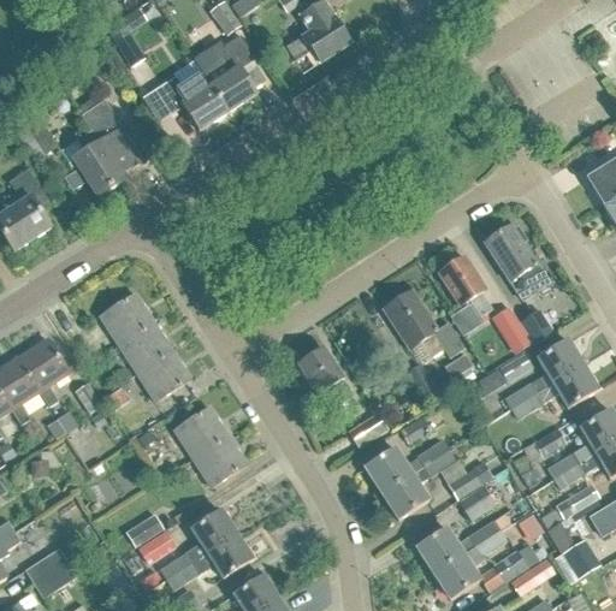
[(238,0),(231,5),(240,17),(260,3),(259,0),(238,0)]
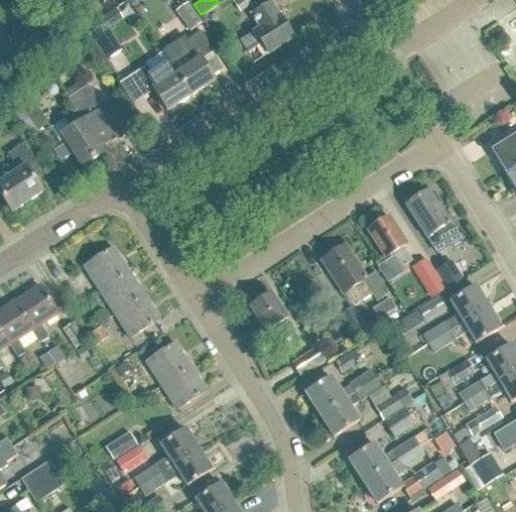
[(233,0),(239,10),(255,0),(233,0)]
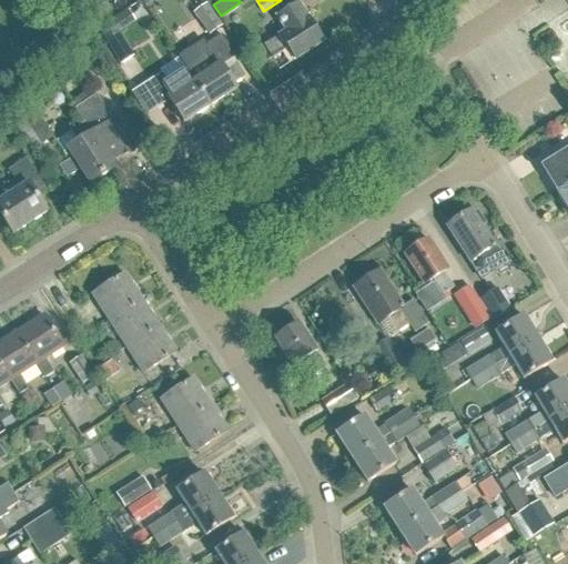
[(294,59),(324,39),(308,14),(306,16),(296,0),(276,13),(286,29),(279,33),(280,36),(264,46),(272,58),(287,48),(294,59)]
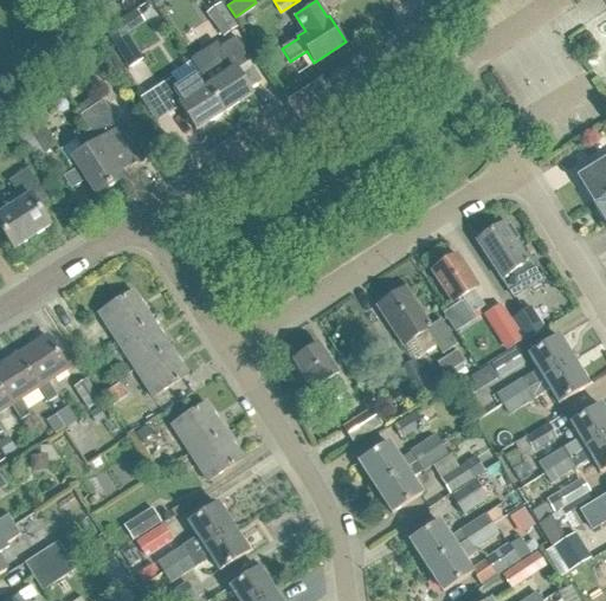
[(206,12),(223,36),(237,25),(220,2),(206,12)]
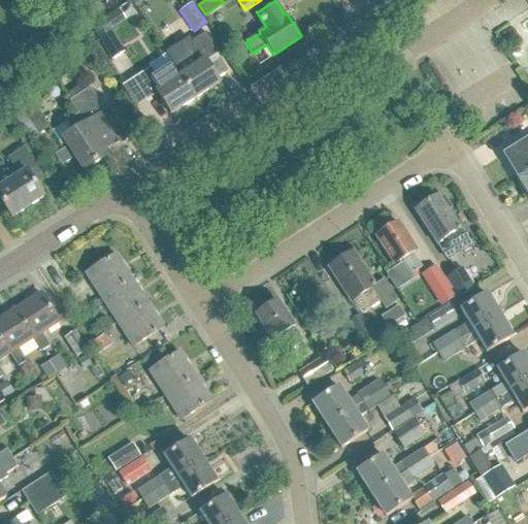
[(124,50),(109,26),(96,34),(111,58),(124,50)]
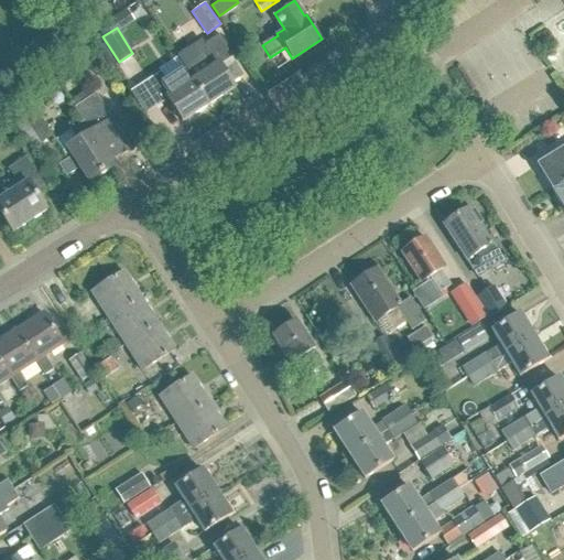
[(193,41),(175,53),(184,65),(208,103),(234,86),(218,64),(230,55),(216,33),(197,46),(193,41)]
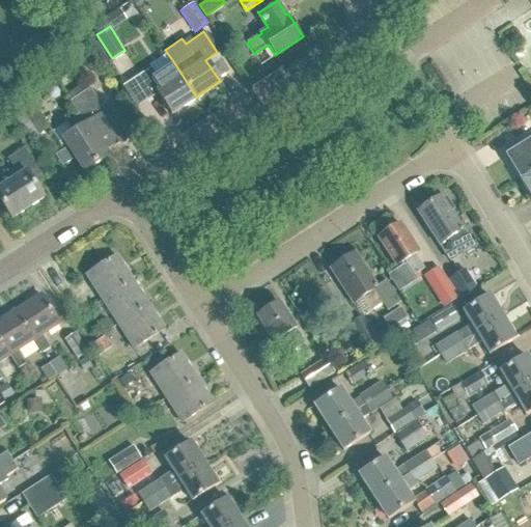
[(150,66),(133,78),(146,98),(157,91),(171,113),(196,96),(173,61),(155,73),(150,66)]
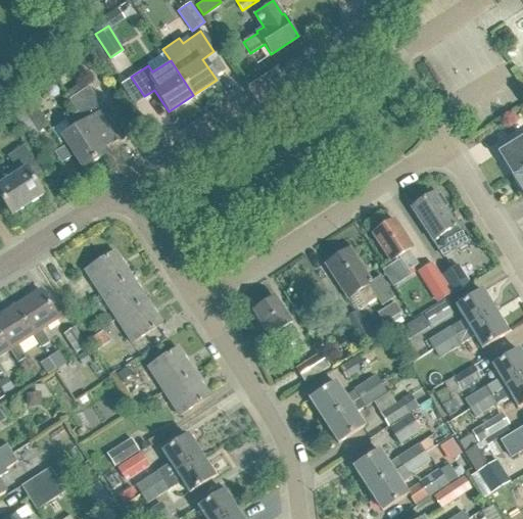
[(64,119),(73,131),(62,138),(82,169),(106,152),(103,148),(121,137),(89,88),(69,100),(77,110),(64,119)]
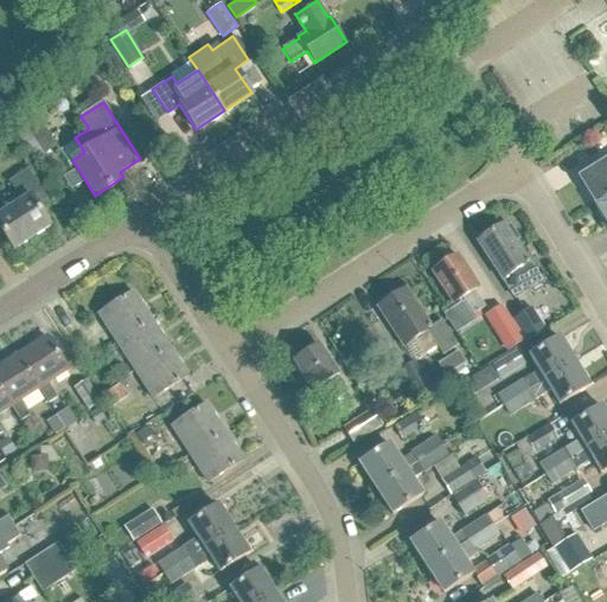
[(57,104),(42,117),(63,143),(80,130),(57,104)]
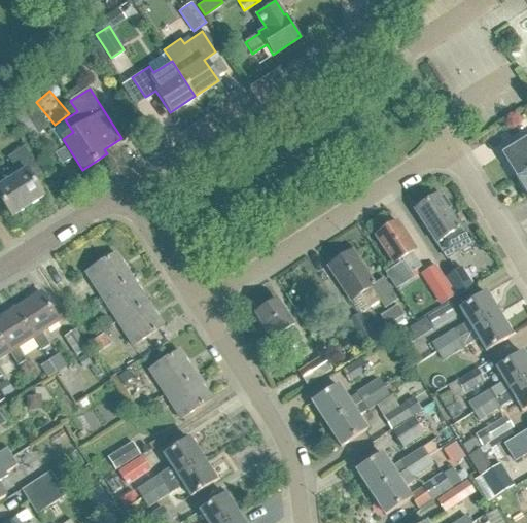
[(48,126),(33,103),(14,115),(31,138),(48,126)]
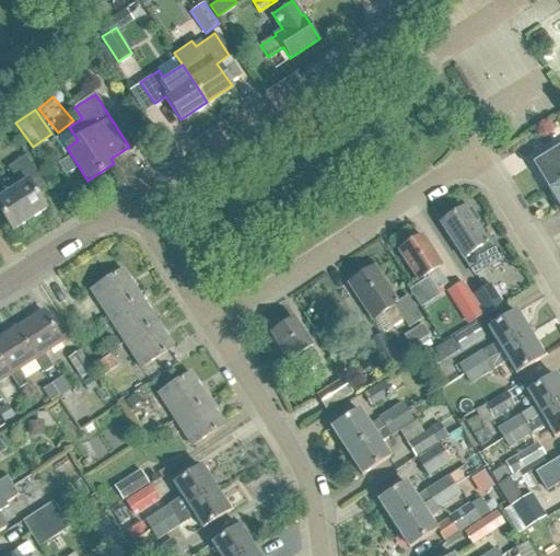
[(559,143),(533,161),(547,186),(559,177),(559,143)]
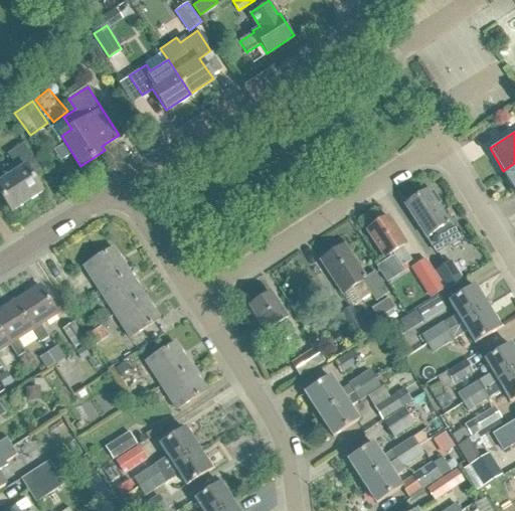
[(0,193),(11,211),(42,191),(27,167),(35,162),(23,143),(7,154),(18,170),(0,181),(0,193)]
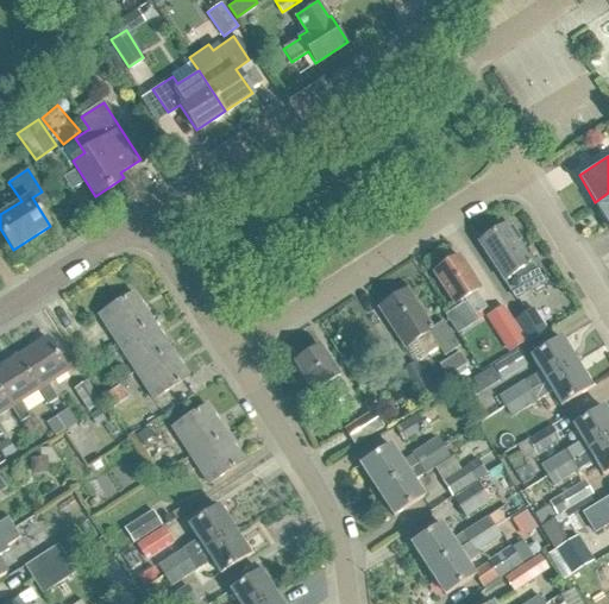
[(608,193),(595,202),(608,224),(608,193)]
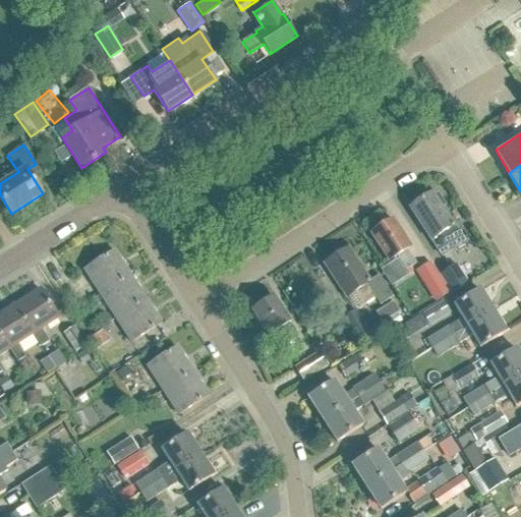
[(454,223),(452,224),(430,192),(409,207),(430,238),(431,238),(441,252),(463,238),(454,223)]
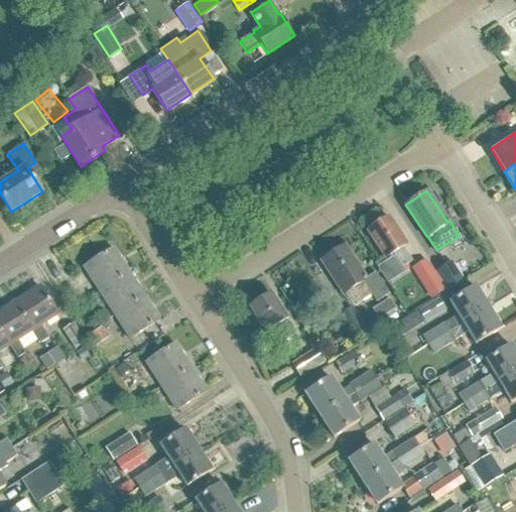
[(401,266),(412,259),(403,245),(406,243),(388,216),(367,230),(385,257),(392,252),(401,266)]
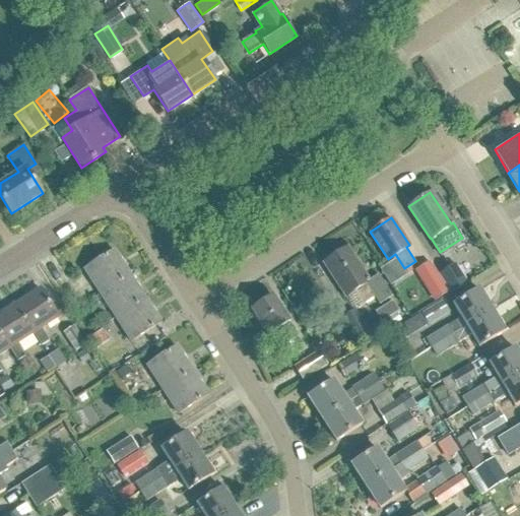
[(354,289),(364,303),(374,296),(378,303),(391,294),(377,272),(368,278),(346,246),(323,262),(345,296),(354,289)]
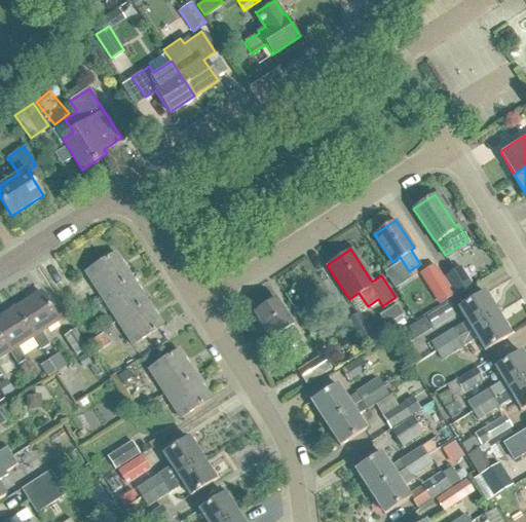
[(86,271),(102,296),(132,276),(116,252),(86,271)]
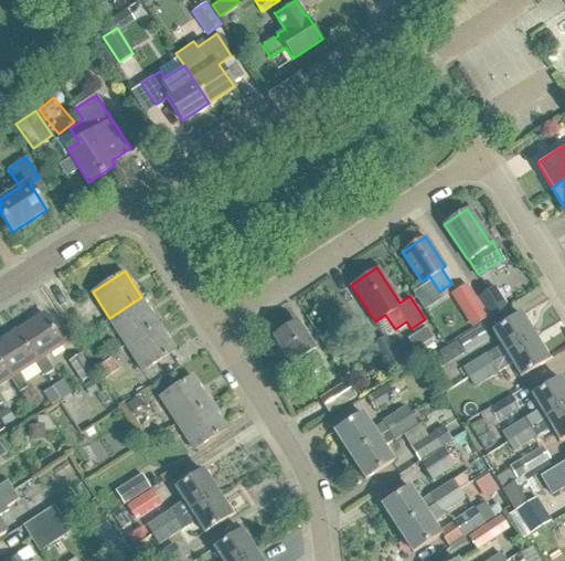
[(449,292),(471,326),(488,315),(466,282),(449,292)]
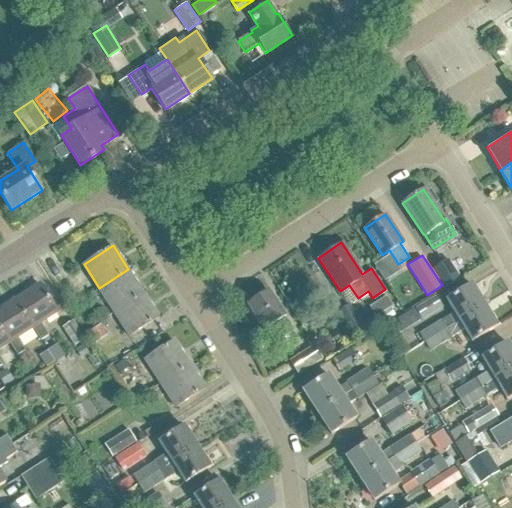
[(448,257),(432,268),(444,287),(460,276),(448,257)]
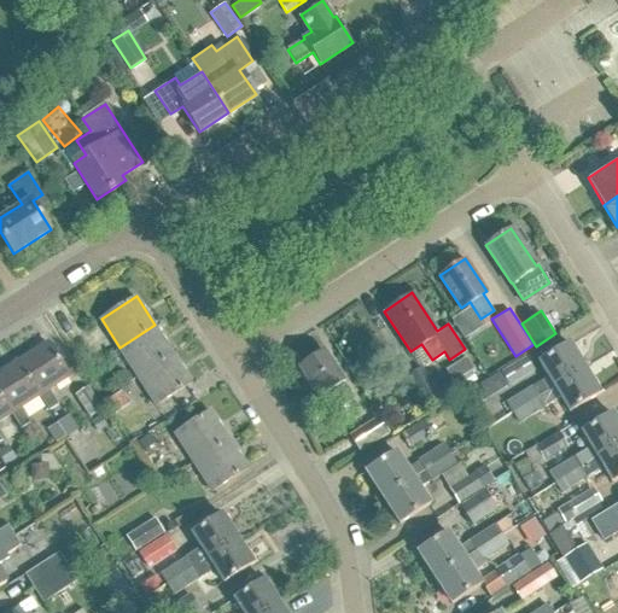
[(173,352),(155,325),(120,348),(138,375),(173,352)]
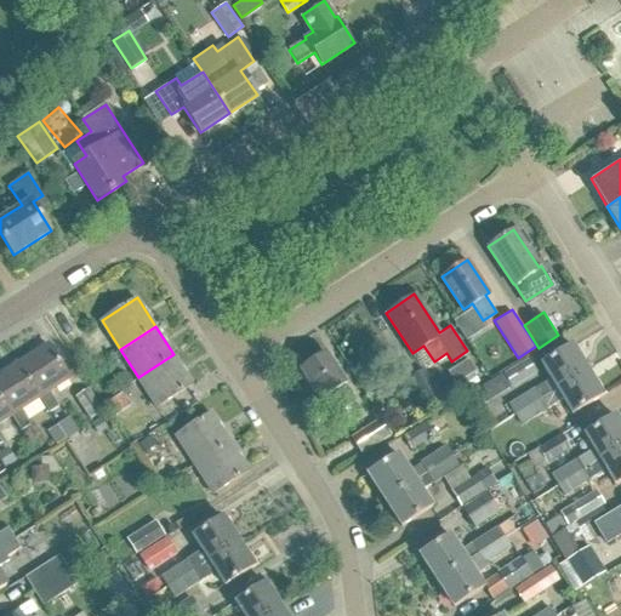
[(343,366),(366,346),(352,329),(329,349),(343,366)]
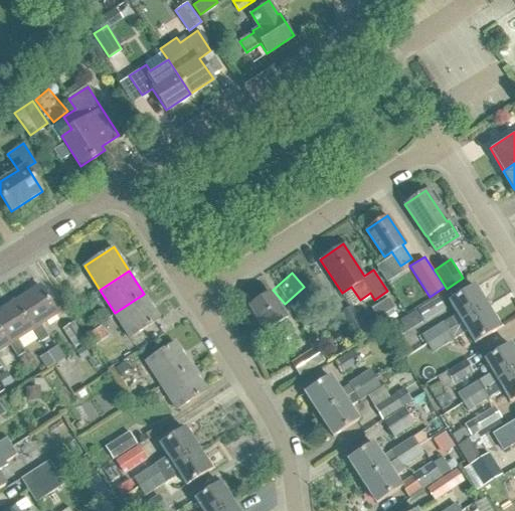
[(15,300),(34,329),(41,340),(48,336),(41,324),(58,314),(39,284),(15,300)]
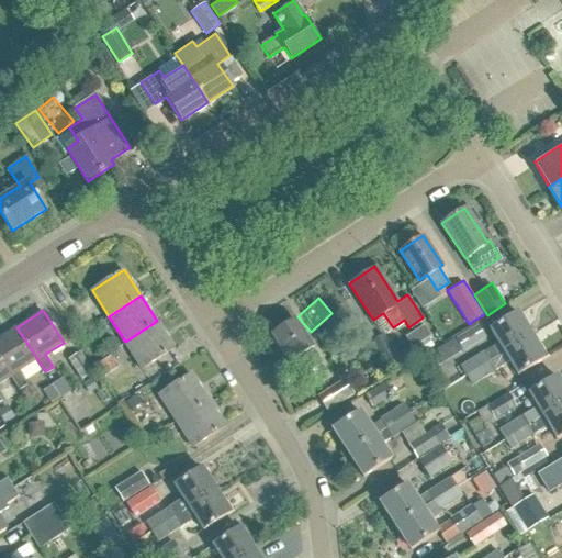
[(530,333),(516,311),(489,328),(497,341),(484,349),(483,348),(459,364),(465,374),(530,333)]
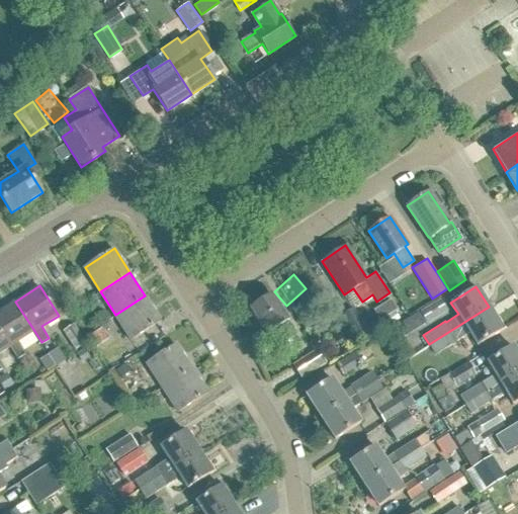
[(284,341),(296,333),(287,320),(288,319),(271,293),(250,308),(267,333),(275,328),(284,341)]
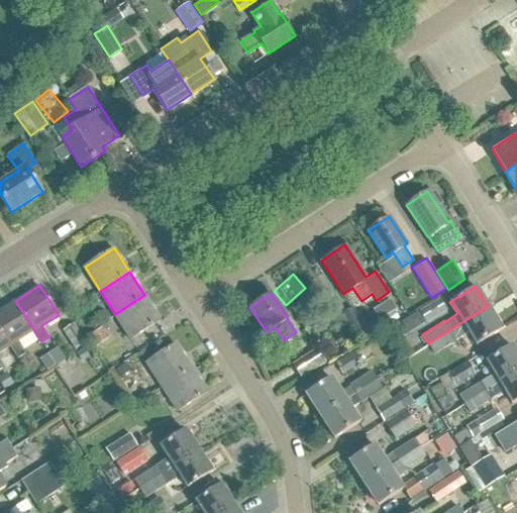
[(161,319),(144,295),(115,314),(130,338),(161,319)]
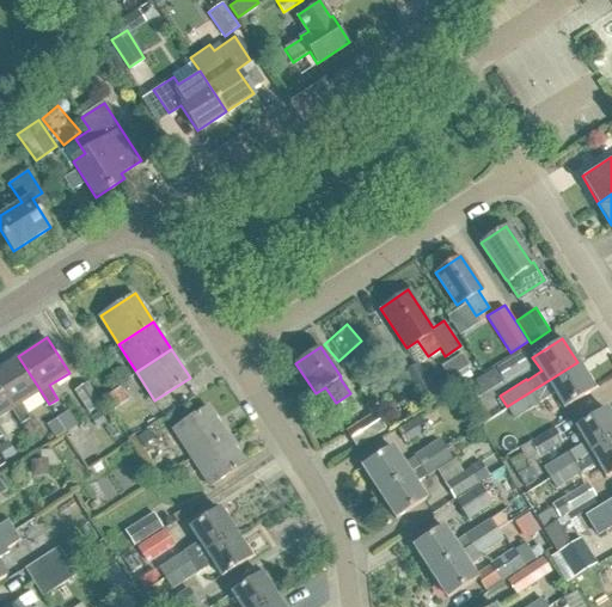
[(505,379),(528,365),(520,350),(496,365),(505,379)]
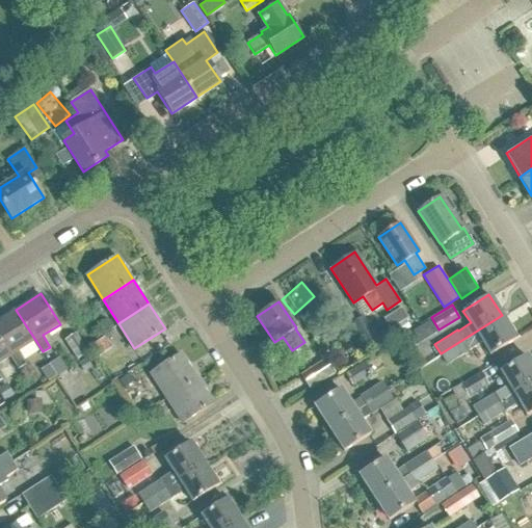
[(400,306),(383,316),(390,326),(407,316),(400,306)]
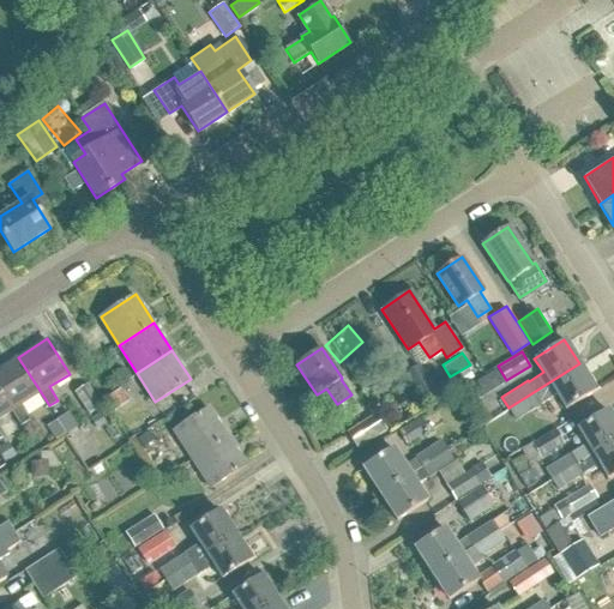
[(0,367),(0,390),(12,409),(22,423),(31,417),(23,403),(41,392),(18,357),(0,367)]
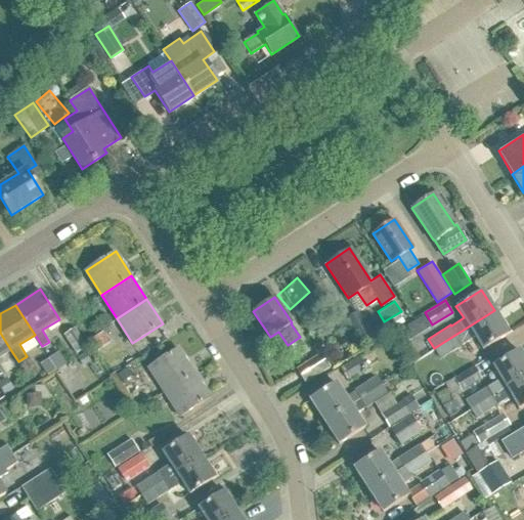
[(360,339),(372,332),(356,310),(346,317),(360,339)]
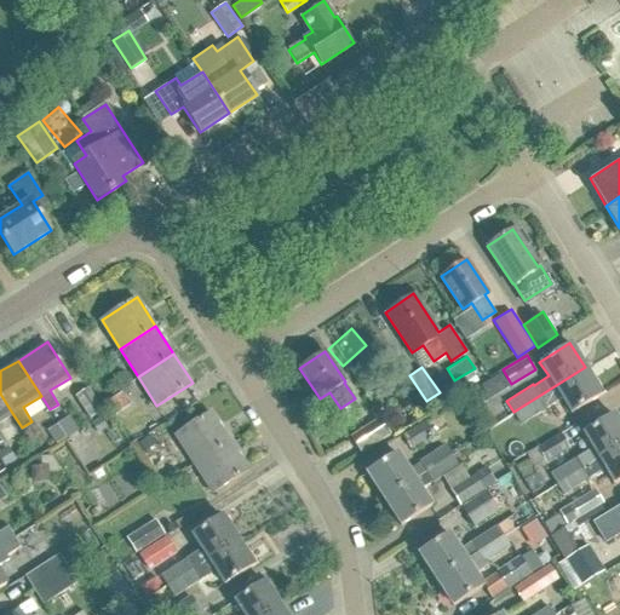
[(601,392),(585,367),(514,412),(520,423),(546,406),(562,396),(570,412),(601,392)]
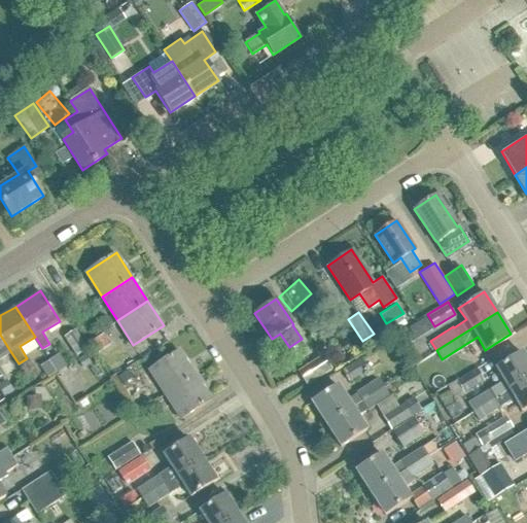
[(408,343),(431,327),(424,315),(400,330),(408,343)]
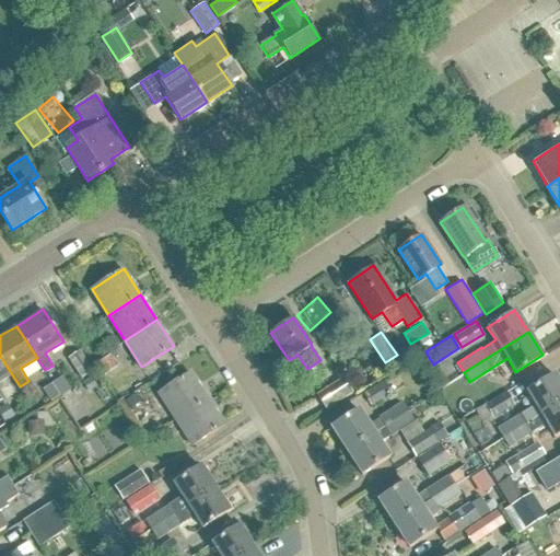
[(93,369),(80,348),(68,356),(81,377),(93,369)]
